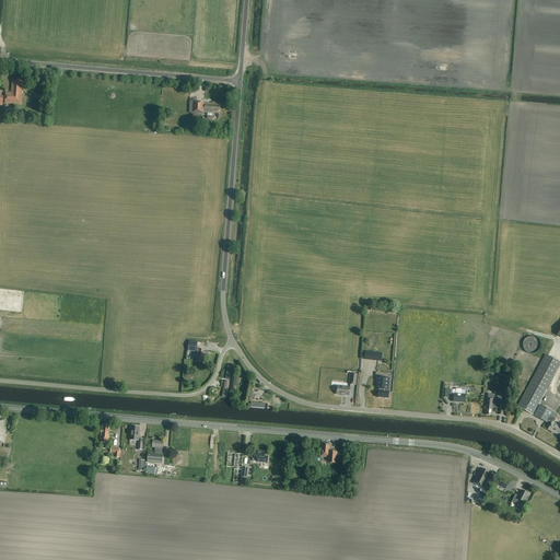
[(14,81),(12,81),(11,93),(6,93),(6,104),(22,105),(22,97),(21,97),(21,89),(22,89),(23,81),(20,81),(20,80),(15,80),(14,81)]
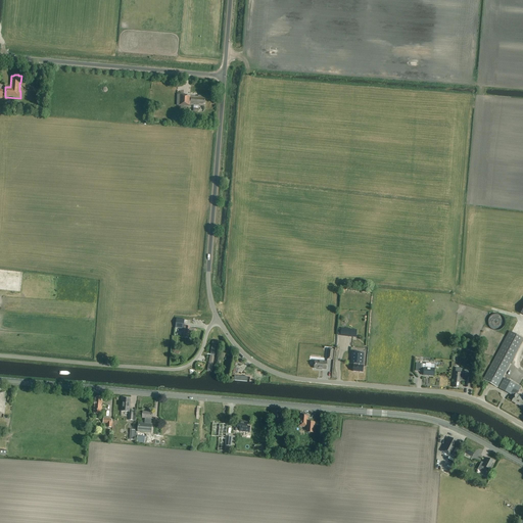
[(198,111),(198,105),(204,106),(204,103),(205,103),(205,99),(204,99),(204,96),(200,96),(199,97),(187,96),(188,95),(180,94),(179,105),(190,106),(190,105),(194,105),(193,111),(198,111)]
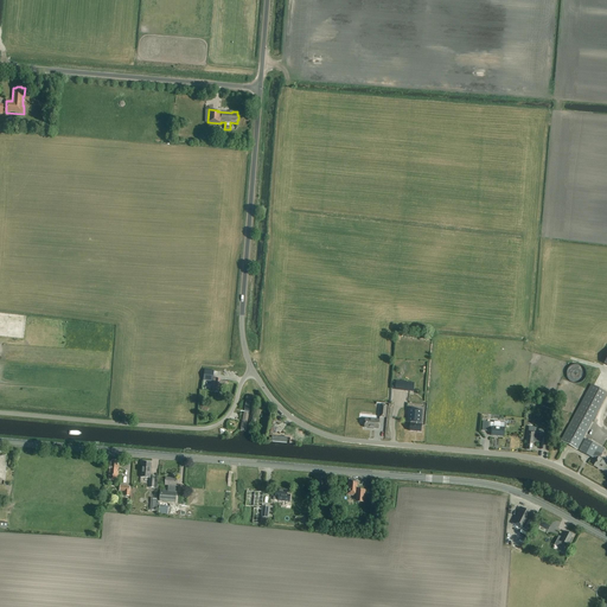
[(557,370),(563,379),(575,372),(569,363),(557,370)]
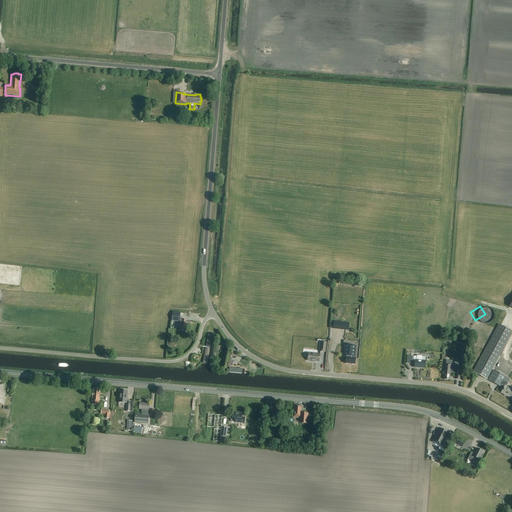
[(173,312),(171,321),(179,322),(180,319),(181,313),(173,312)]
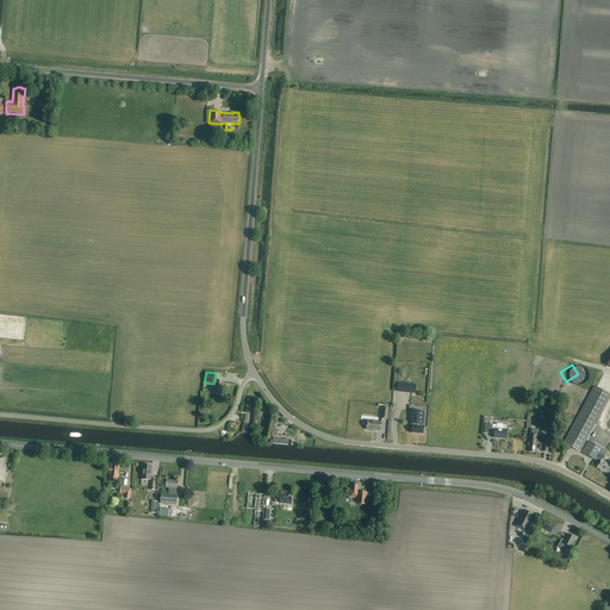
[(215,380),(213,384),(212,391),(211,393),(221,394),(221,388),(228,388),(229,384),(222,383),(223,381),(215,380)]
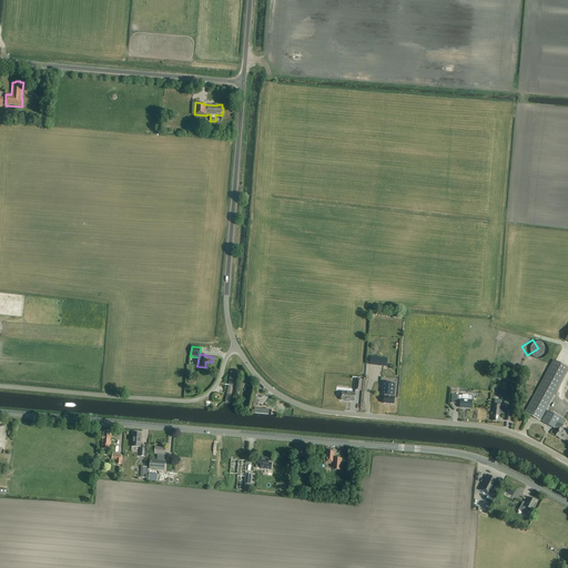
[(526,409),(524,413),(539,422),(539,421),(553,395),(567,367),(553,359),(534,395),(533,397),(527,407),(526,409)]
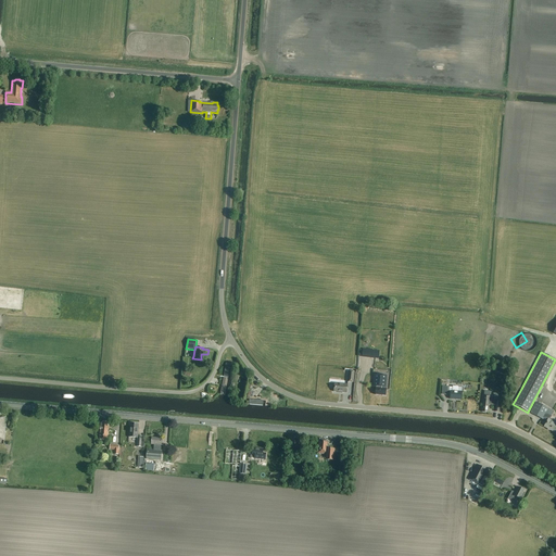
[(374,375),(373,387),(376,387),(376,389),(375,395),(386,396),(386,388),(384,388),(386,376),(374,375)]
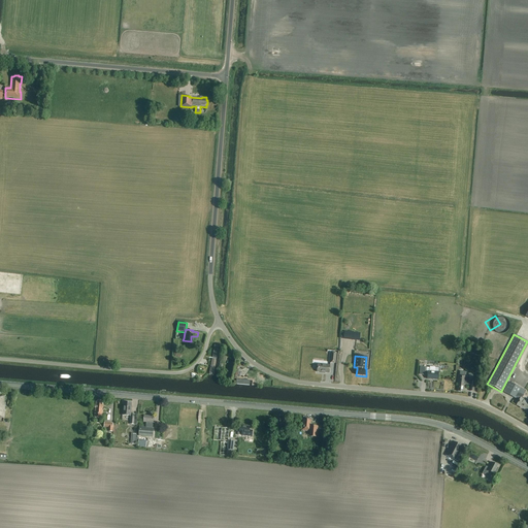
[(317,368),(317,372),(329,373),(330,366),(318,364),(317,368)]
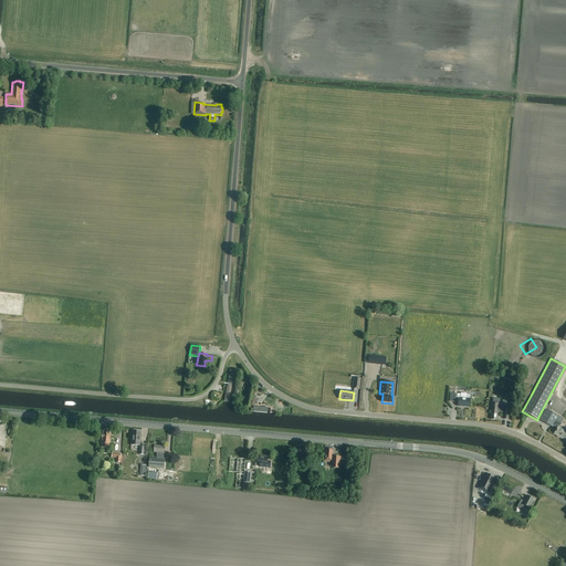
[(450,394),(450,401),(453,401),(457,402),(458,401),(458,407),(469,408),(470,399),(467,399),(467,394),(461,394),(461,395),(453,395),(450,394)]
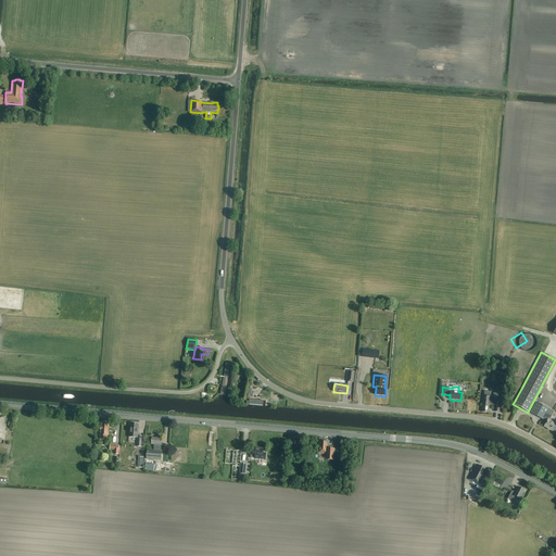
[(482,404),(481,412),(489,413),(490,405),(496,406),(495,412),(500,413),(500,411),(504,411),(505,402),(501,402),(496,401),(497,396),(490,395),(484,395),(483,395),(482,404)]
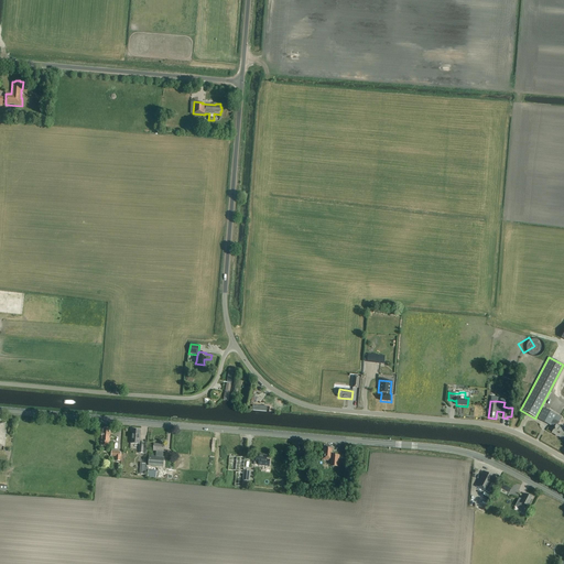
[(539,419),(538,420),(550,426),(551,425),(555,427),(552,433),(562,438),(563,435),(563,430),(557,426),(560,422),(554,420),(556,414),(553,413),(550,411),(543,408),(539,419)]
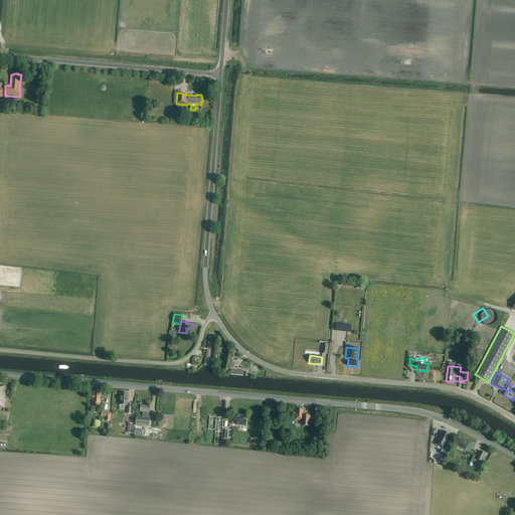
[(100,391),(95,390),(95,392),(94,392),(93,407),(100,407),(101,396),(100,396),(100,391)]
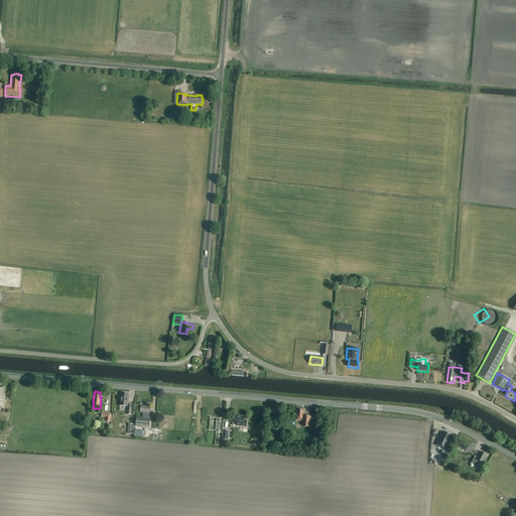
[(121,393),(120,406),(127,406),(126,414),(131,415),(132,405),(128,405),(129,394),(121,393)]
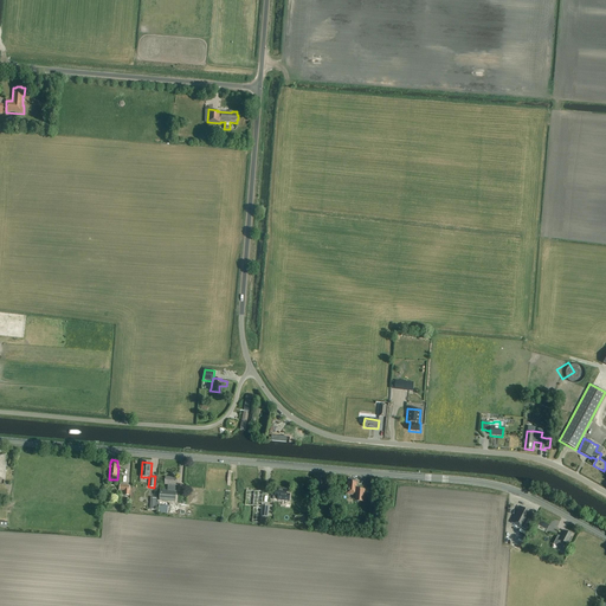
[(168,485),(167,490),(160,490),(160,501),(175,502),(176,491),(175,491),(176,478),(166,477),(165,485),(168,485)]
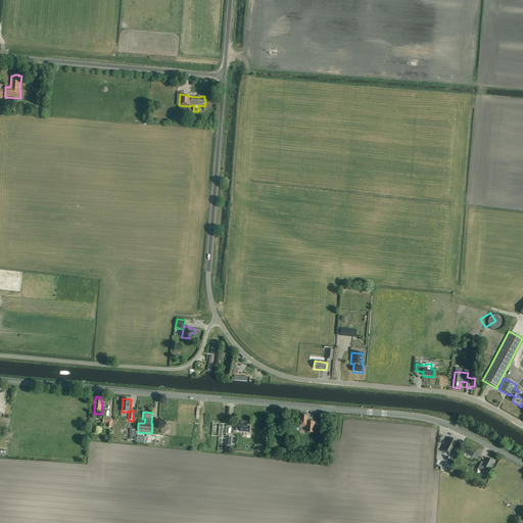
[(279,412),(274,412),(273,428),(280,428),(280,425),(281,425),(282,419),(280,419),(280,413),(279,413),(279,412)]
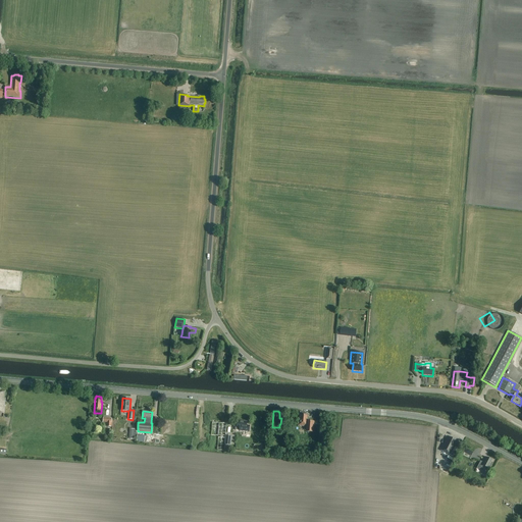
[(307,413),(300,413),(300,418),(298,418),(298,426),(306,426),(306,431),(313,432),(314,422),(307,421),(307,413)]
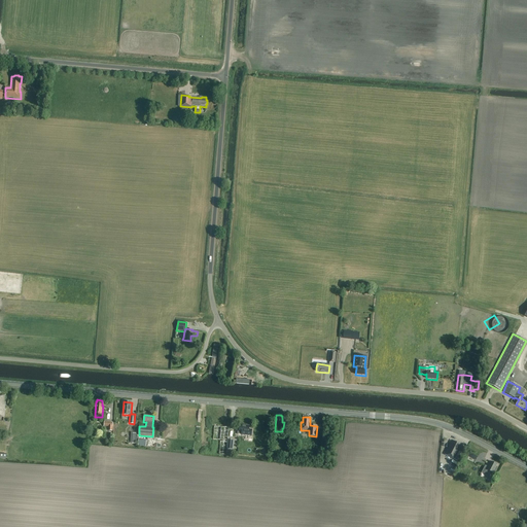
[(113,422),(104,422),(104,426),(108,426),(108,430),(112,431),(113,422)]
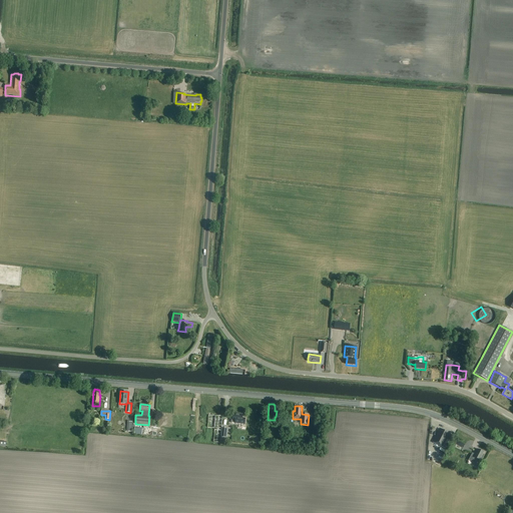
[(242,415),(233,414),(232,420),(231,420),(230,423),(234,423),(244,424),(245,418),(242,418),(242,415)]
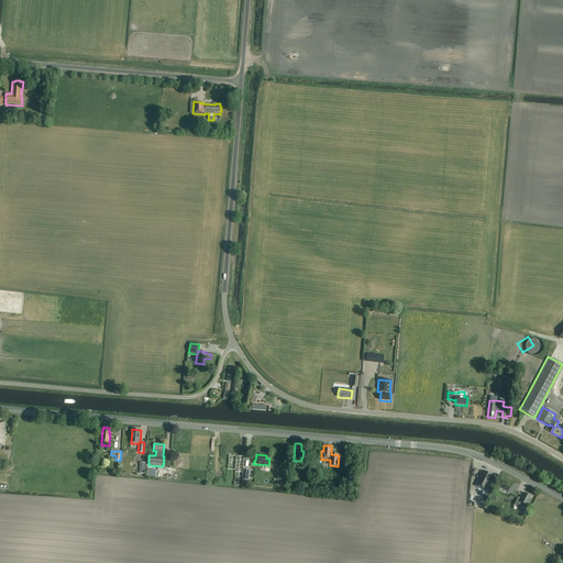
[(242,479),(243,471),(244,456),(229,455),(228,468),(235,470),(234,485),(242,486),(242,479)]
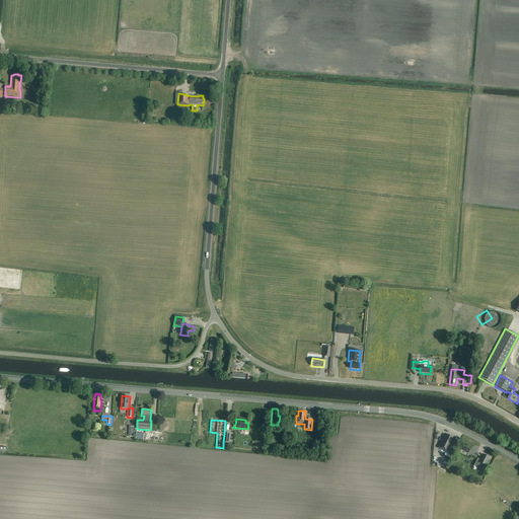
[(457,441),(444,434),(438,447),(450,454),(457,441)]
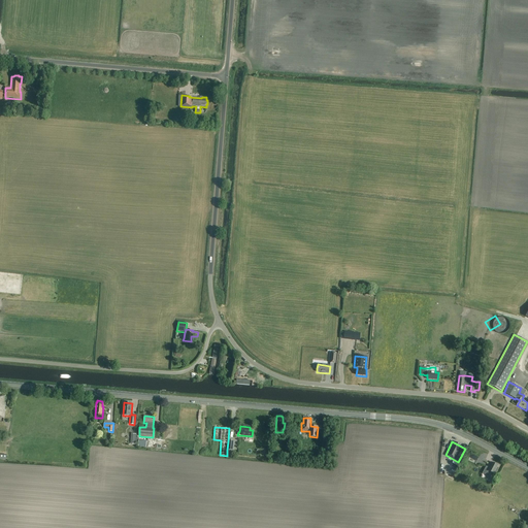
[(497,465),(492,463),(488,470),(485,469),(483,473),(489,476),(491,472),(494,473),(497,465)]
